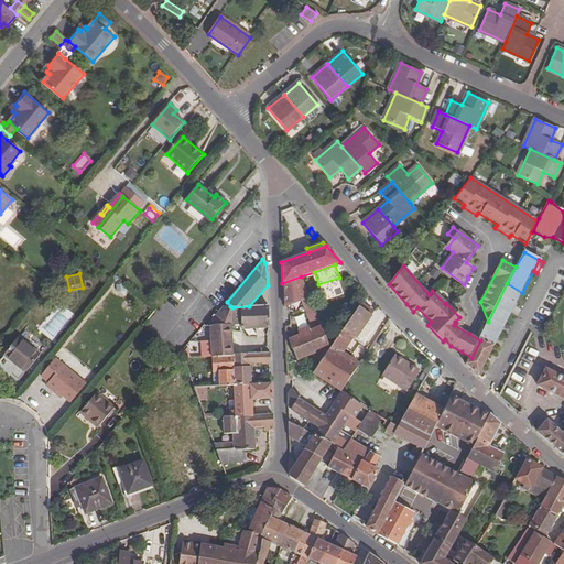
[(301,277),(282,283),(283,307),(310,297),(301,277)]
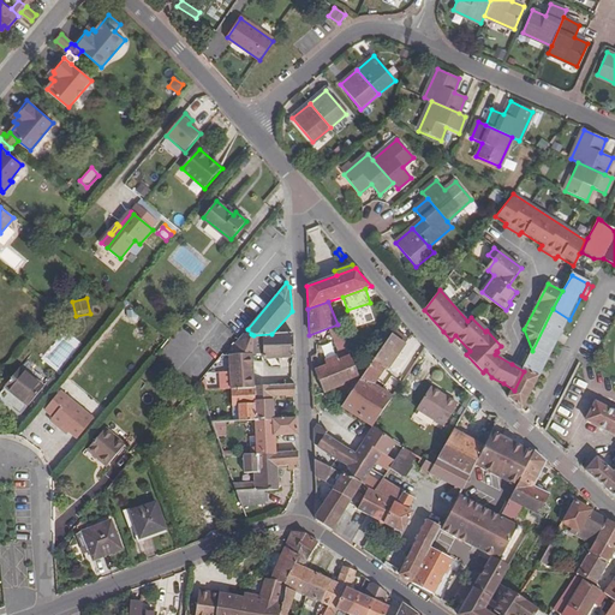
[(569,320),(553,309),(532,351),(524,371),(514,390),(509,399),(523,412),(569,320)]
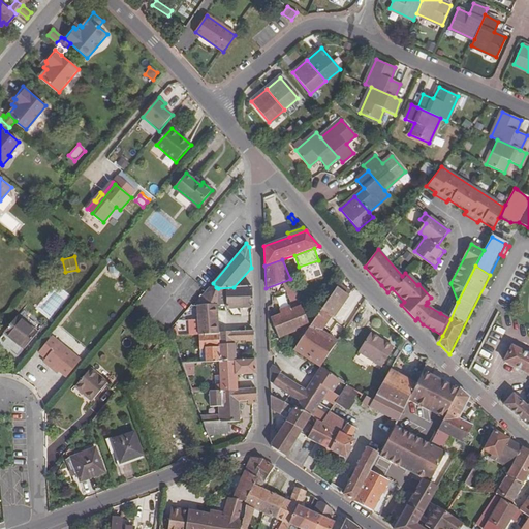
[(198,334),(253,331),(249,324),(218,328),(217,293),(226,293),(227,309),(252,308),(251,286),(234,287),(218,288),(216,287),(209,287),(194,305),(196,305),(197,323),(180,324),(180,335),(187,335),(198,334)]
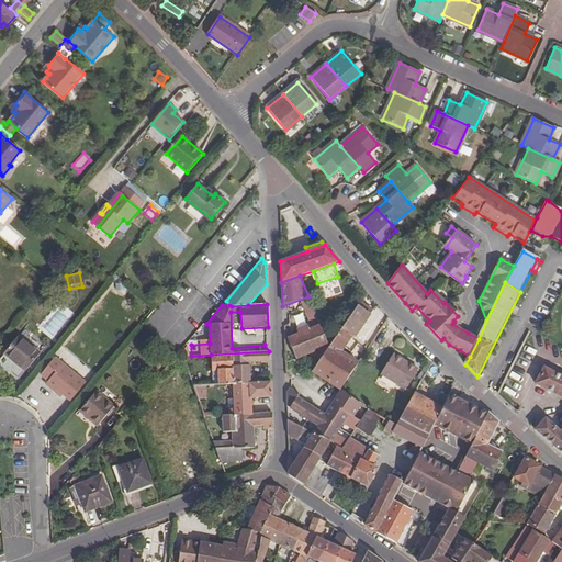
[(329,346),(319,360),(312,371),(340,389),(370,346),(355,336),(369,315),(357,306),(329,346)]
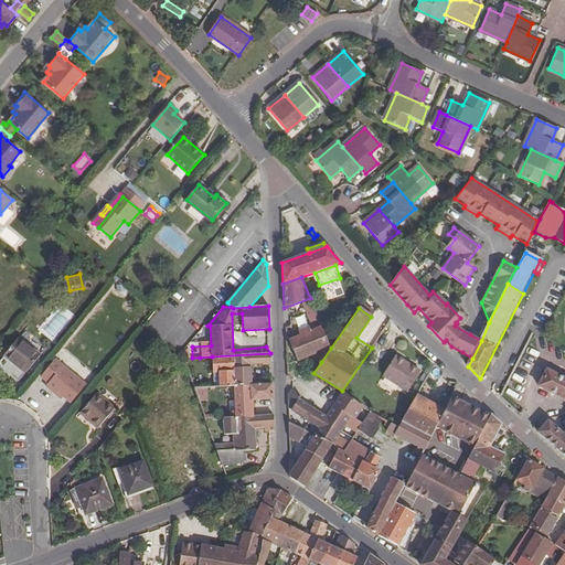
[(321,362),(331,348),(320,321),(298,331),(299,334),(289,340),(298,362),(316,354),(321,362)]
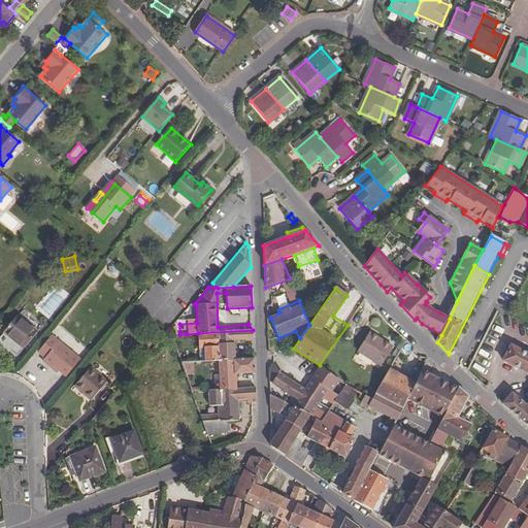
[(4,332),(21,344),(33,330),(17,317),(4,332)]
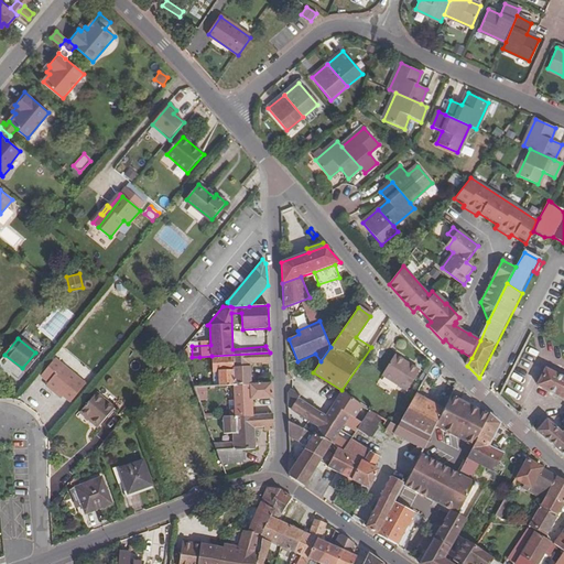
[(35,353),(22,368),(25,371),(39,355),(35,353)]
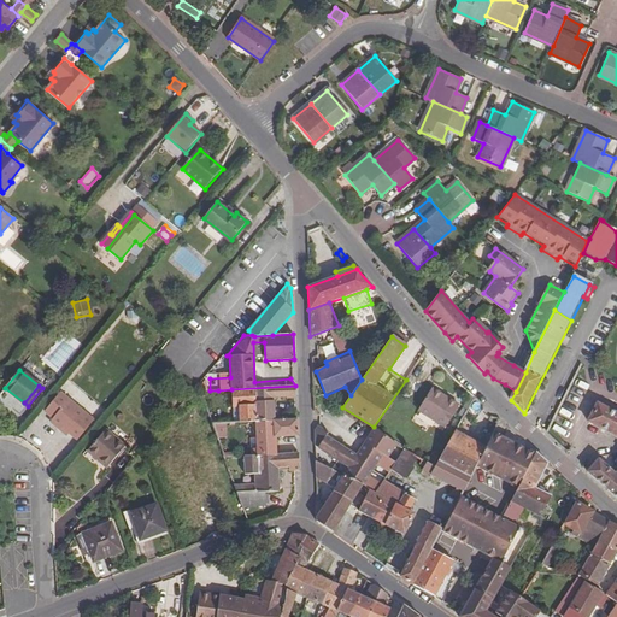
[(297,394),(295,386),(231,389),(231,398),(233,407),(234,407),(239,407),(240,422),(256,421),(274,419),(272,397),(297,394)]
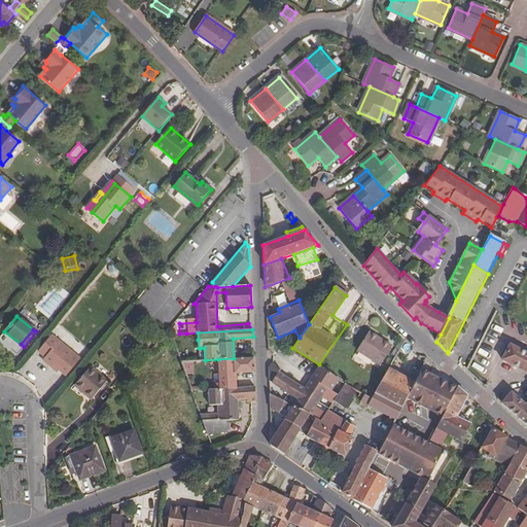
[(391,346),(367,331),(356,350),(380,364),(391,346)]
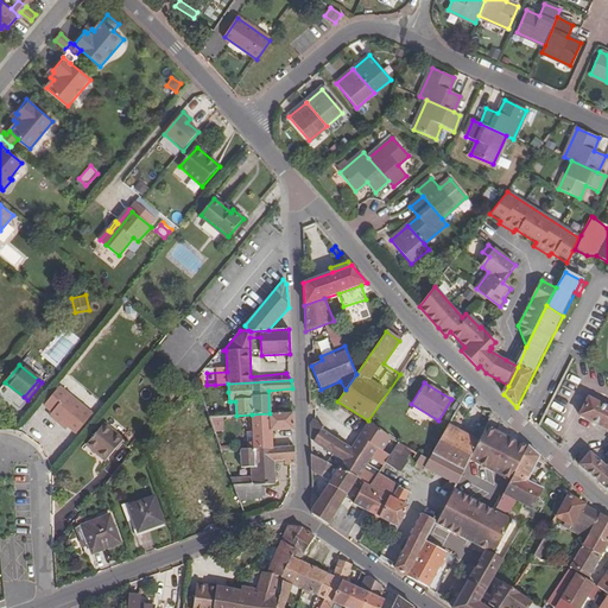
[(48,410),(63,392),(58,388),(43,406),(48,410)]
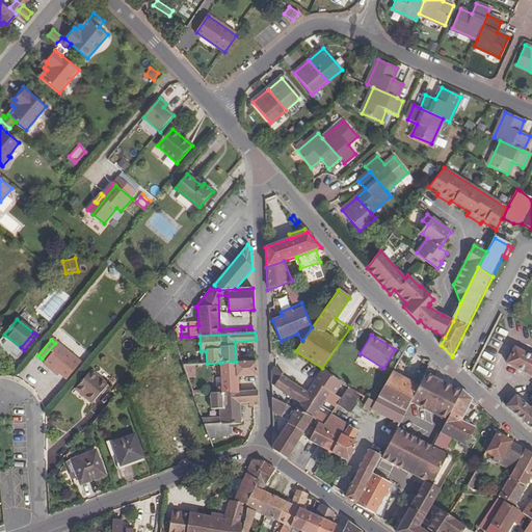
[(55,343),(42,358),(45,361),(42,364),(52,372),(54,370),(55,371),(70,354),(55,343)]
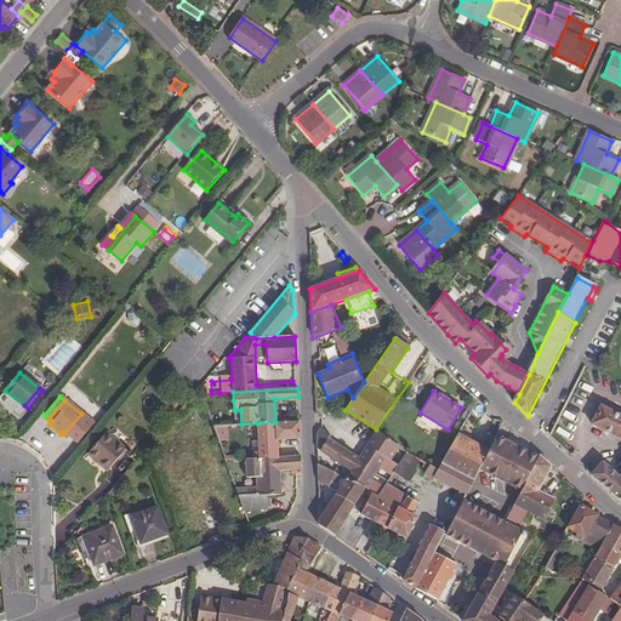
[(620,416),(600,406),(592,423),(620,439),(620,416)]
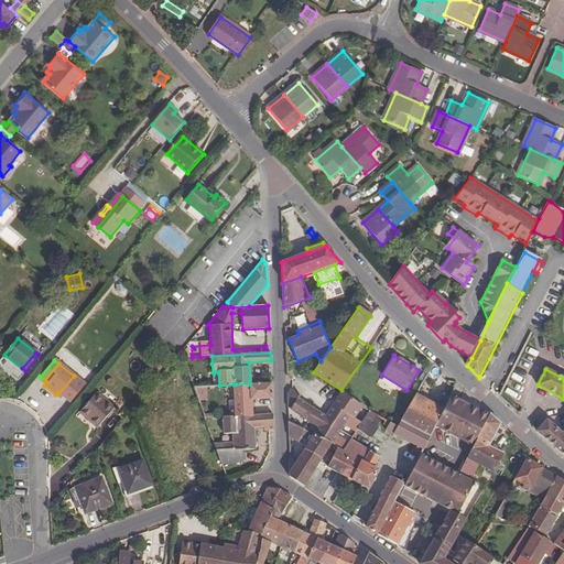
[(74,376),(58,393),(62,397),(67,401),(83,383),(74,376)]
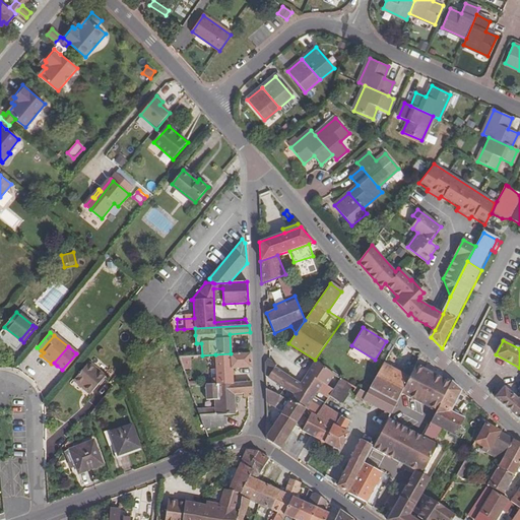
[(231,353),(215,354),(216,379),(211,379),(211,384),(233,383),(233,368),(251,367),(251,352),(231,353)]
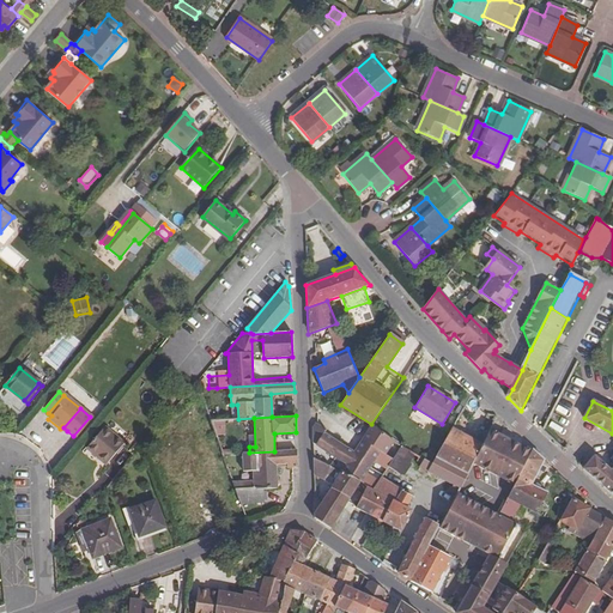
[(538,416),(534,423),(541,430),(546,420),(538,416)]
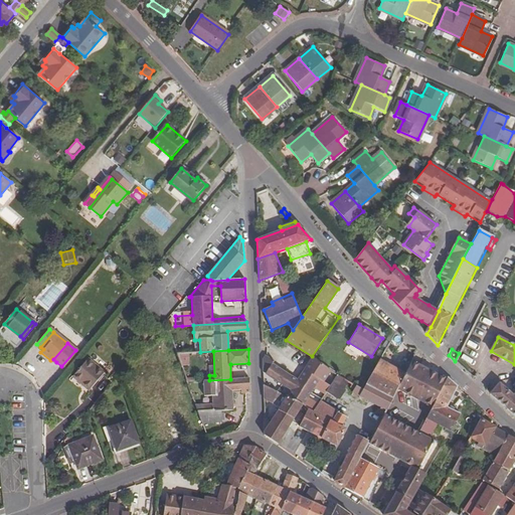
[(77,351),(75,350),(61,366),(63,368),(77,351)]
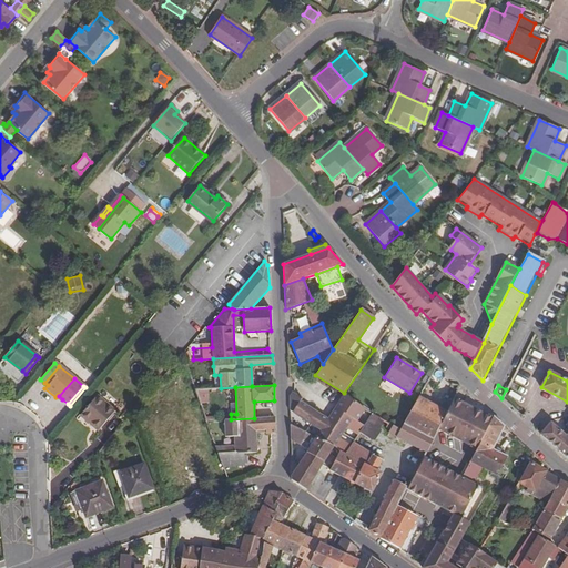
[(208,403),(208,388),(196,389),(198,403),(208,403)]
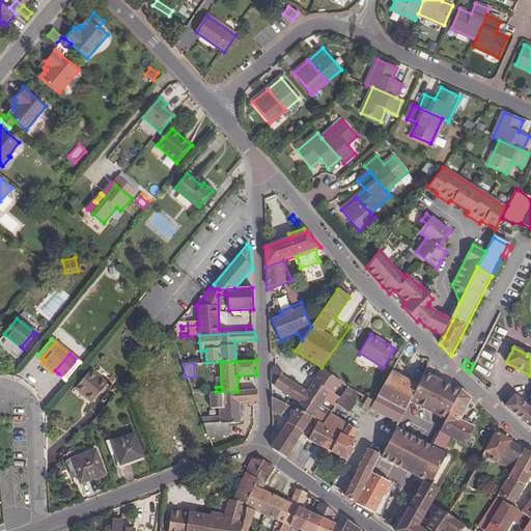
[(347,385),(332,374),(324,387),(317,384),(319,381),(315,379),(306,392),(287,380),(288,375),(280,371),(274,367),(271,370),(271,384),(300,403),(296,409),(311,417),(317,421),(323,424),(330,413),(336,404),(347,385)]
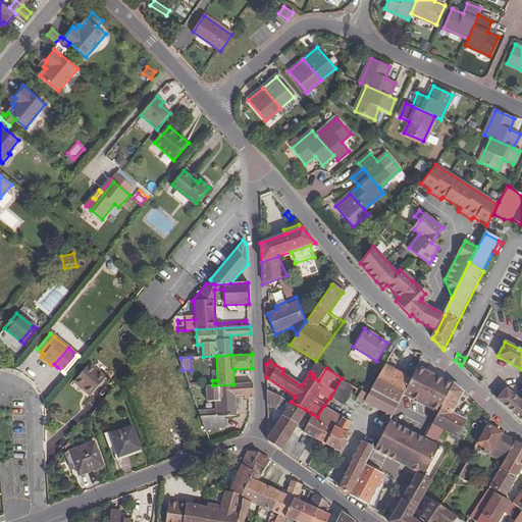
[(317,362),(310,372),(314,374),(312,377),(318,380),(326,368),(317,362)]
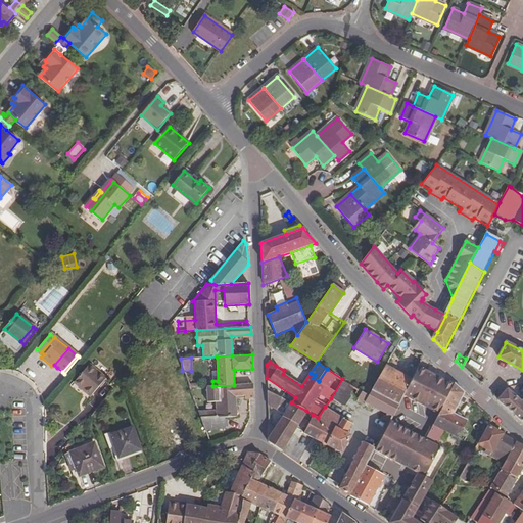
[(412,379),(385,365),(372,390),(398,406),(405,394),(412,379)]
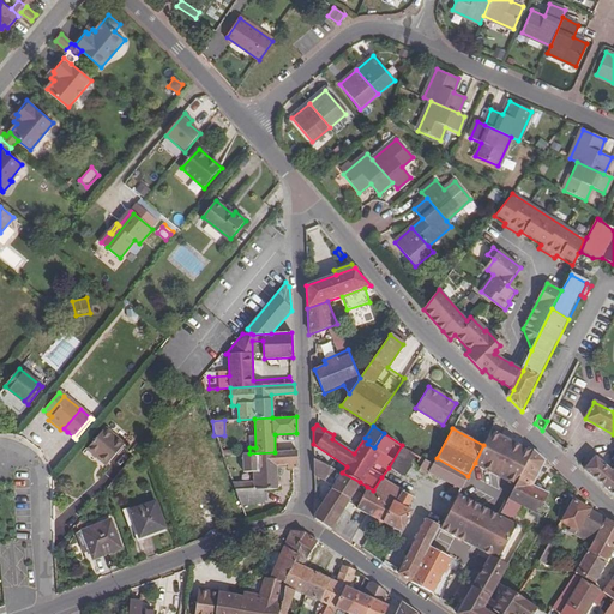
[(124,444),(106,429),(88,450),(104,464),(124,444)]
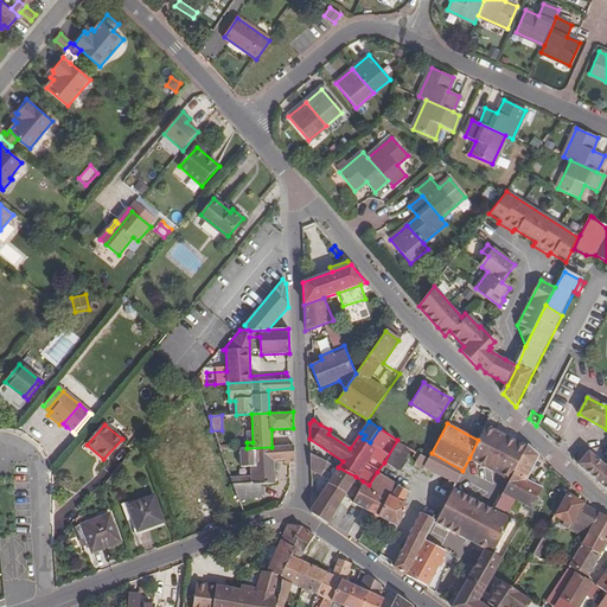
[(517,441),(485,426),(478,440),(470,458),(502,473),(510,478),(526,446),(517,441)]
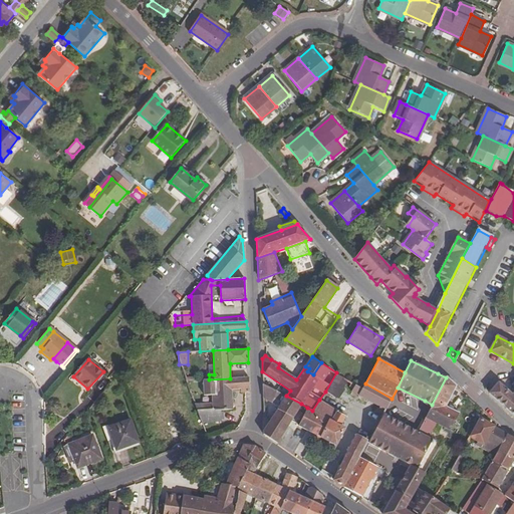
[(343,389),(349,379),(336,372),(325,392),(334,398),(335,396),(339,399),(345,390),(343,389)]
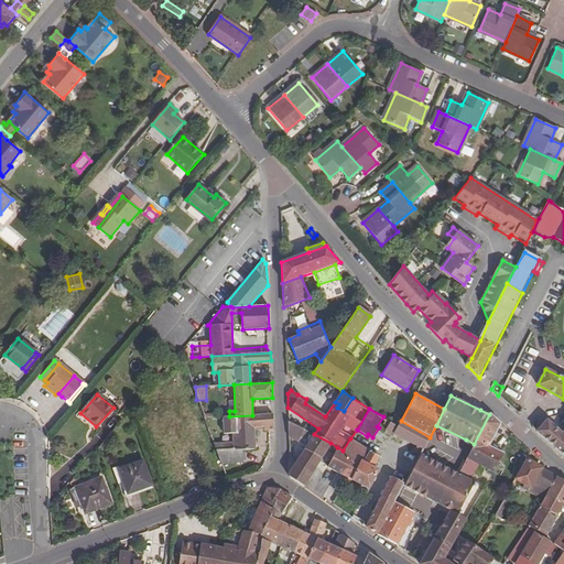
[(500,422),(490,412),(489,414),(474,444),(459,474),(459,475),(468,479),(474,468),(476,464),(491,473),(502,453),(488,446),(500,422)]
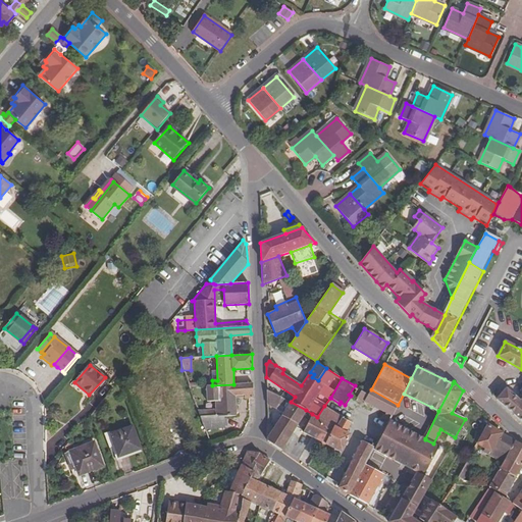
[(201,417),(224,416),(236,416),(235,397),(244,396),(244,398),(254,398),(253,383),(233,384),(212,385),(206,386),(207,402),(215,402),(215,411),(207,412),(207,410),(199,411),(201,417)]
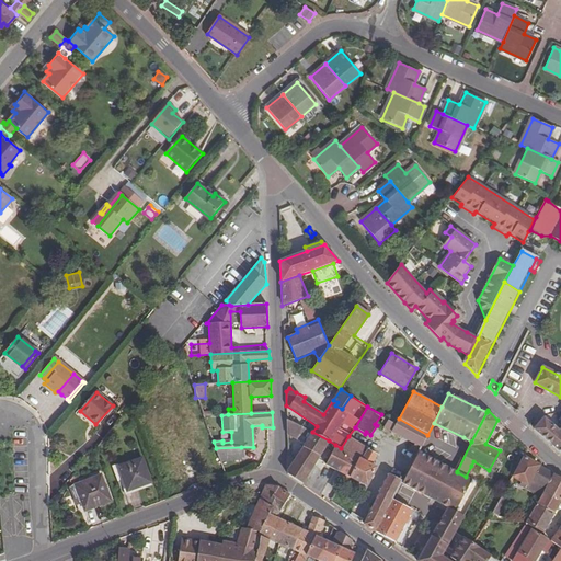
[(560,413),(553,427),(538,421),(533,431),(560,455),(560,413)]
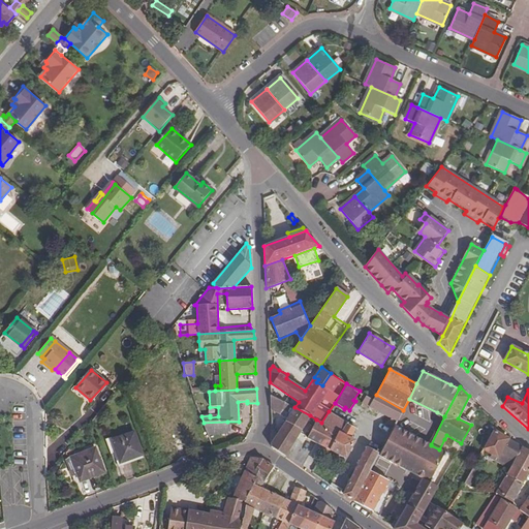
[(376,395),(374,399),(369,407),(391,417),(387,424),(393,427),(394,425),(397,418),(399,419),(403,410),(376,395)]
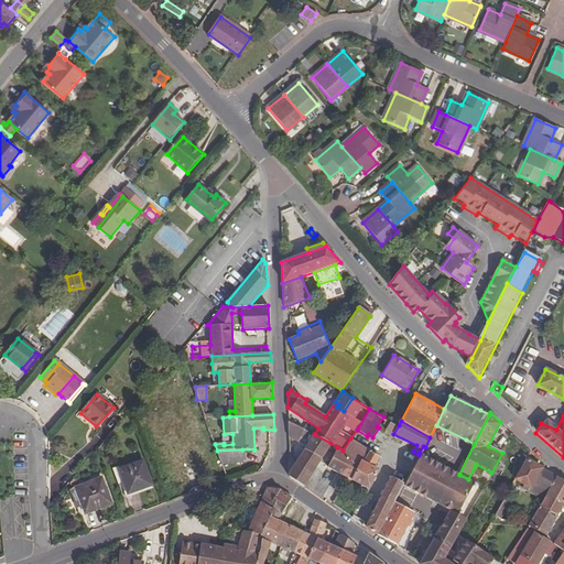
[(304,487),(305,486),(331,443),(314,434),(314,435),(289,422),(289,436),(306,446),(291,470),(288,476),(304,487)]
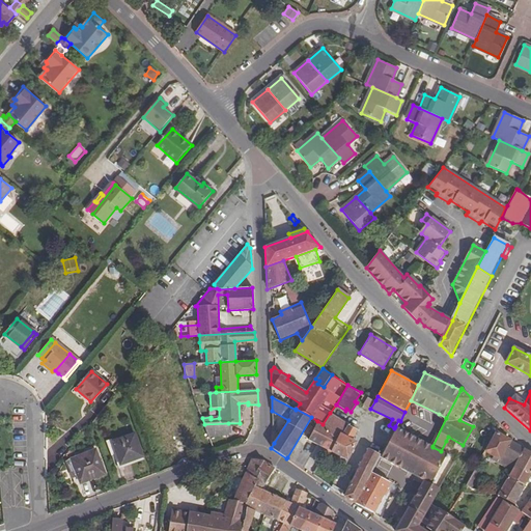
[(323,424),(339,434),(330,451),(331,451),(346,459),(356,442),(352,440),(356,432),(355,429),(347,425),(347,424),(330,413),(323,424)]
